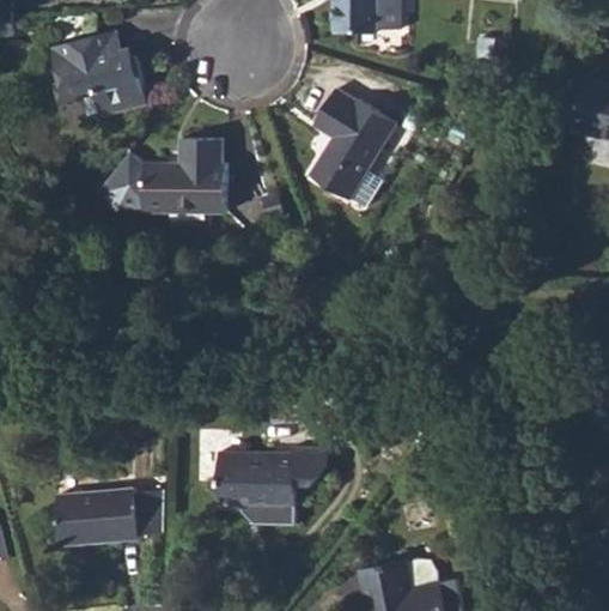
[(330,0),(332,31),(377,31),(377,26),(399,26),(399,0),(330,0)]
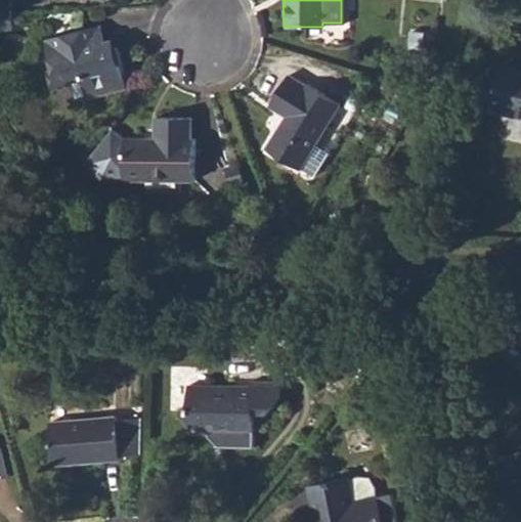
[(0,17),(9,17),(8,4),(0,5),(0,17)]
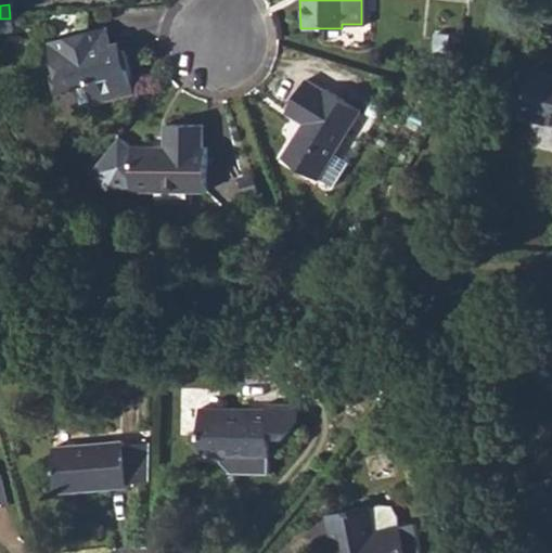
[(0,31),(10,31),(10,18),(0,18),(0,31)]
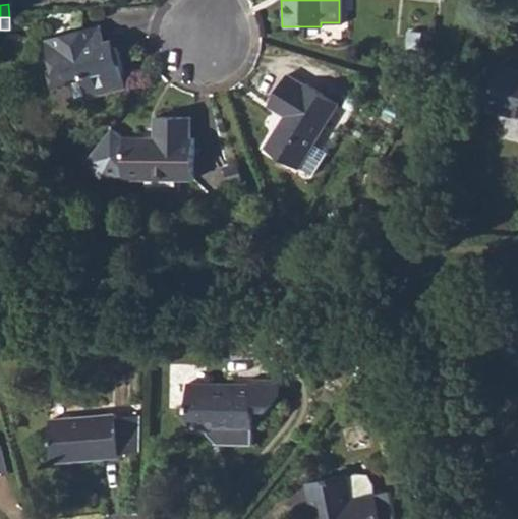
[(103,42),(99,25),(41,41),(49,71),(42,73),(47,94),(67,89),(66,83),(78,80),(84,99),(124,88),(113,48),(105,50),(103,42)]
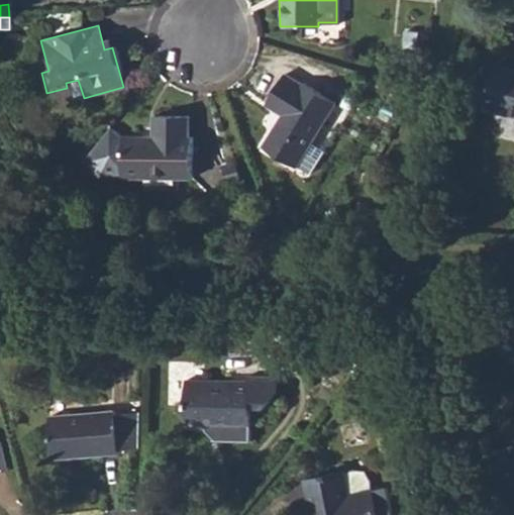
[(102,41),(104,49),(112,47),(110,39),(102,41)]
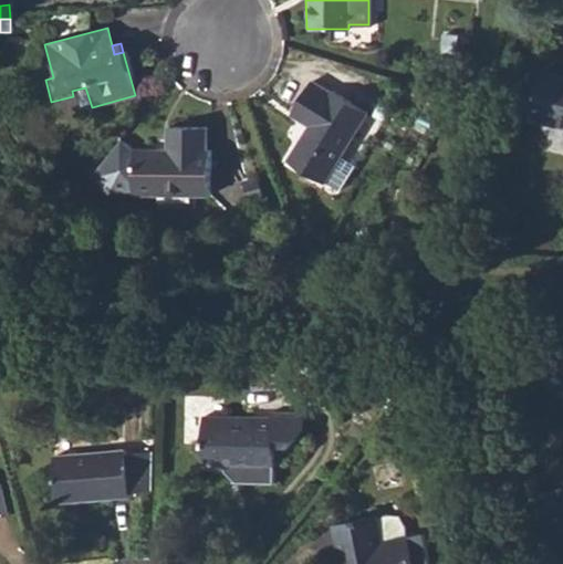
[(494,92),(504,94),(511,68),(501,65),(494,92)]
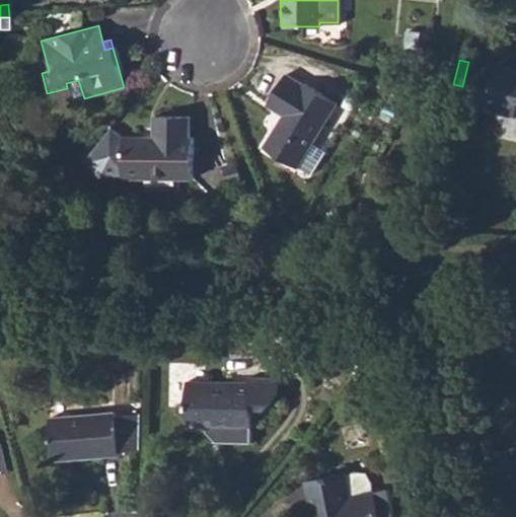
[(469,105),(483,108),(482,111),(515,119),(515,70),(493,65),(491,72),(478,69),(469,105)]
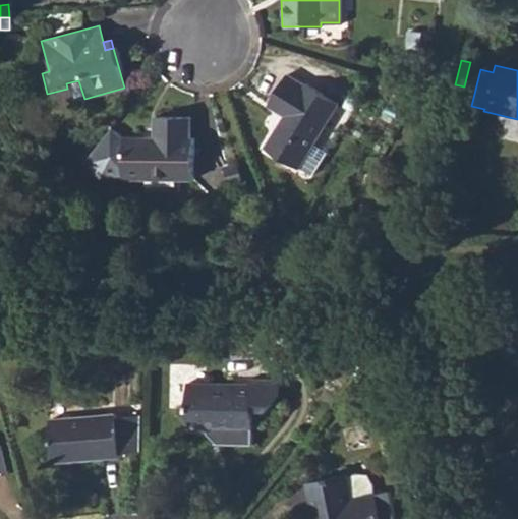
[(269,100),(286,110),(282,116),(263,149),(296,169),(337,103),(302,82),(301,84),(284,73),(269,100)]
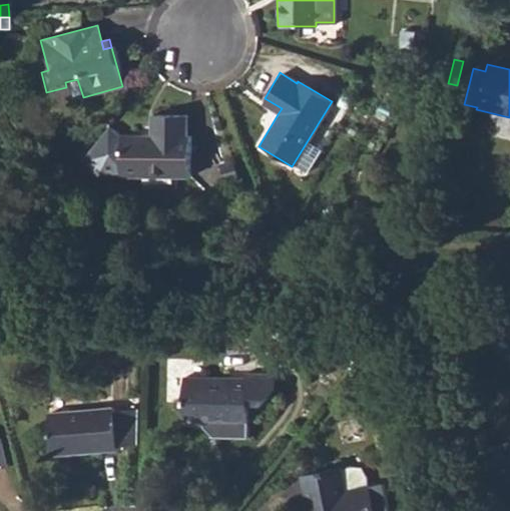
[(261,104),(278,114),(282,108),(265,98),(261,104)]
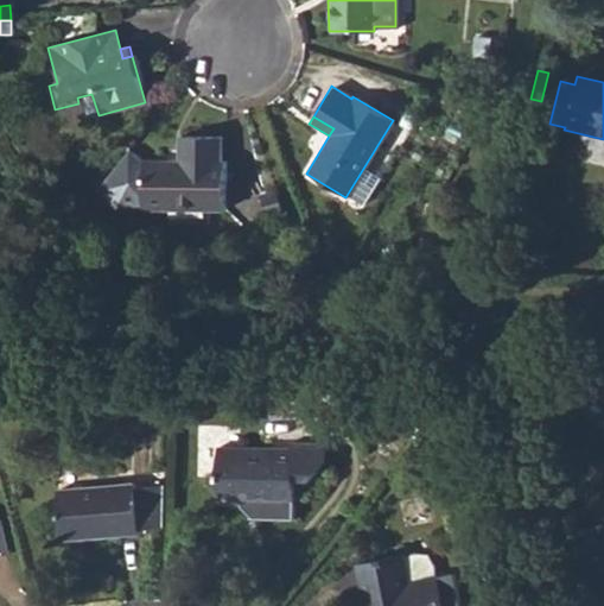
[(142,161),(142,207),(224,208),(226,162),(220,162),(221,137),(178,136),(177,162),(142,161)]
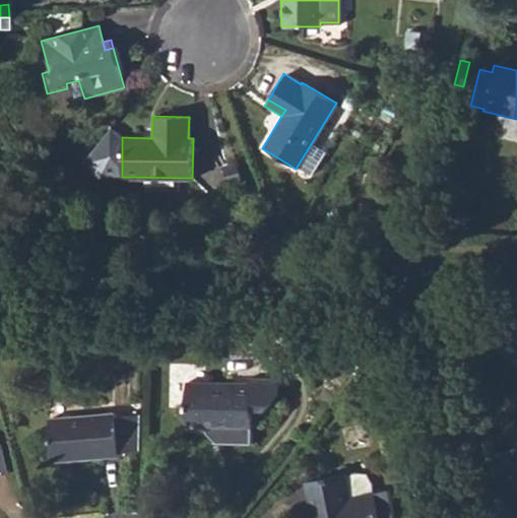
[(95,130),(93,174),(120,175),(122,131),(95,130)]
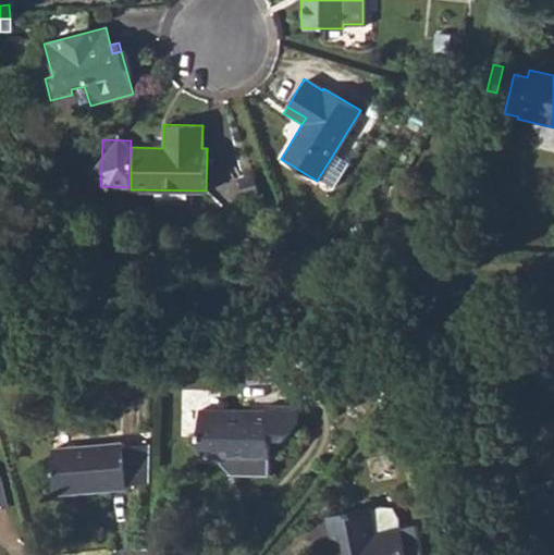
[(459,226),(468,239),(477,234),(468,220),(459,226)]
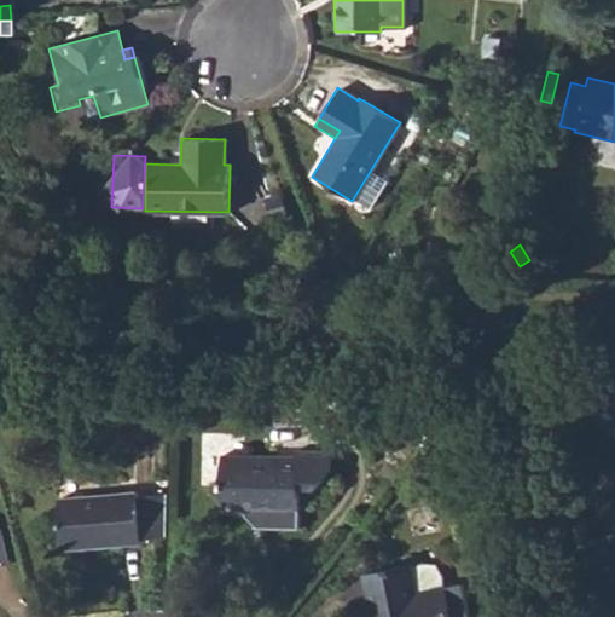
[(502,257),(510,271),(520,266),(510,252),(502,257)]
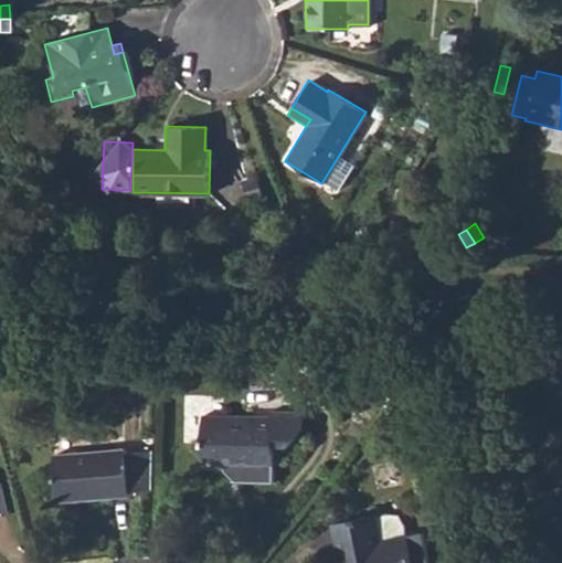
[(123,376),(138,376),(138,363),(123,363),(123,376)]
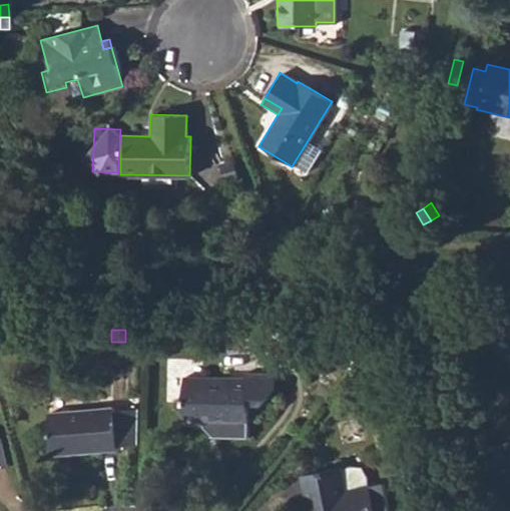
[(203,428),(203,422),(214,422),(246,422),(246,415),(252,415),(273,390),(274,375),(243,375),(243,380),(182,380),(181,427),(203,428)]
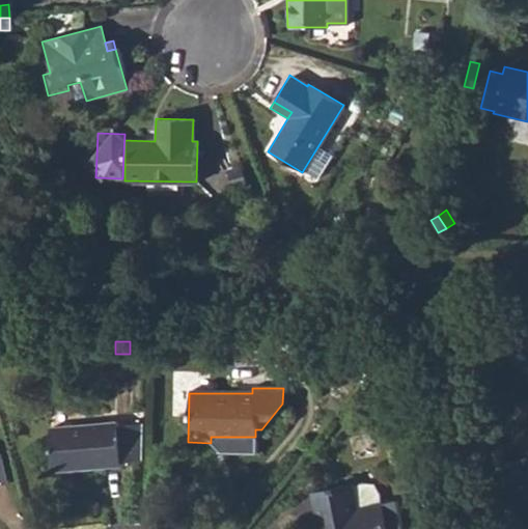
[(140,458),(140,425),(116,427),(116,424),(48,430),(51,471),(119,465),(119,460),(140,458)]
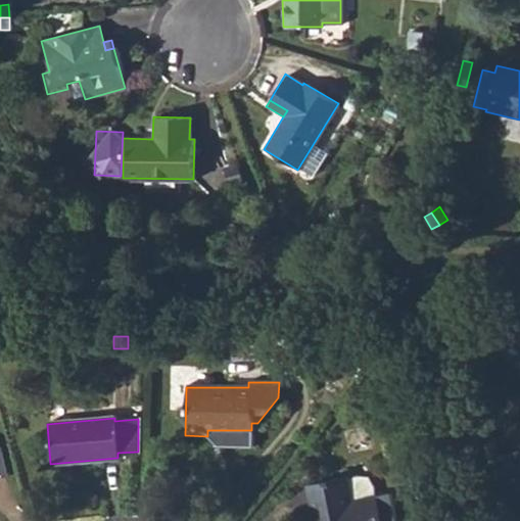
[(345,478),(350,503),(374,499),(372,484),(370,482),(365,479),(362,477),(358,477),(353,477),(345,478)]
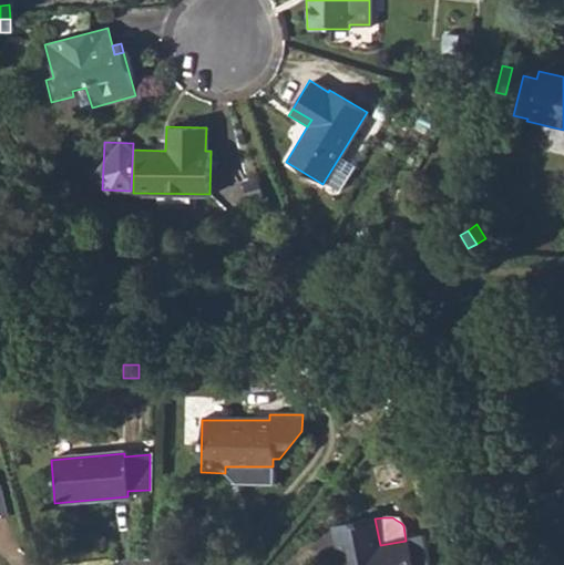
[(375,519),(331,527),(338,564),(410,564),(406,541),(380,545),(375,519)]
